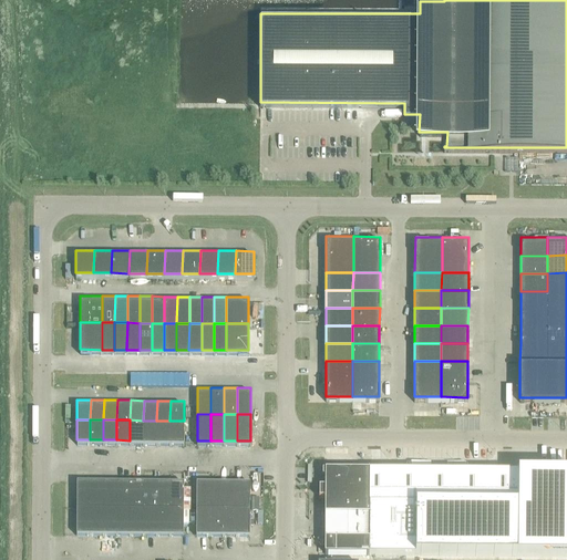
[(143,421),(130,420),(130,441),(143,441),(143,421)]
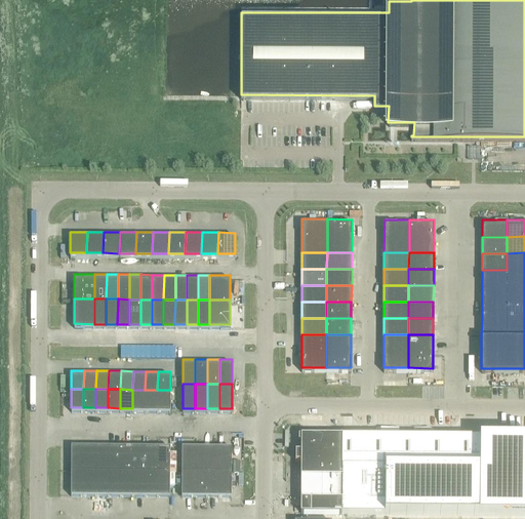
[(132,390),(132,408),(145,408),(145,390),(132,390)]
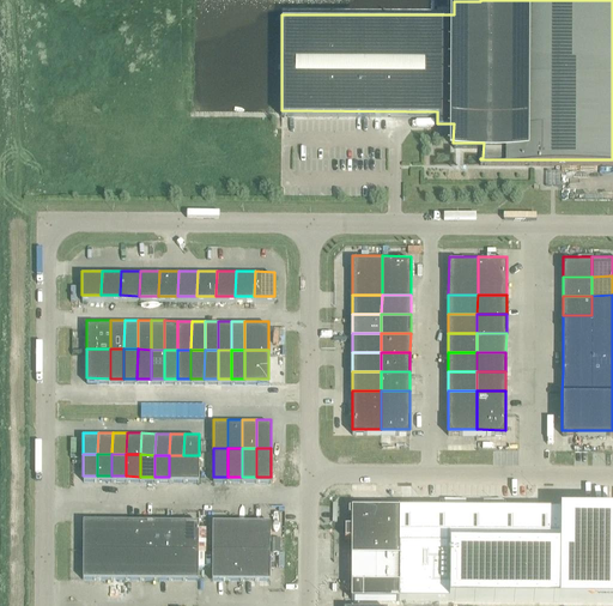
[(183,455),(169,455),(169,477),(183,477),(183,455)]
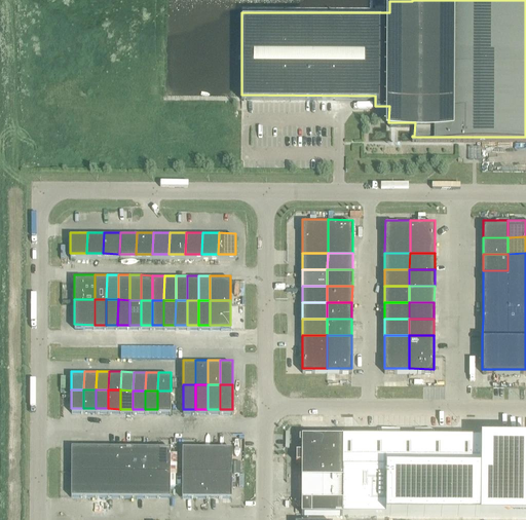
[(171,391),(157,391),(157,409),(170,409),(171,391)]
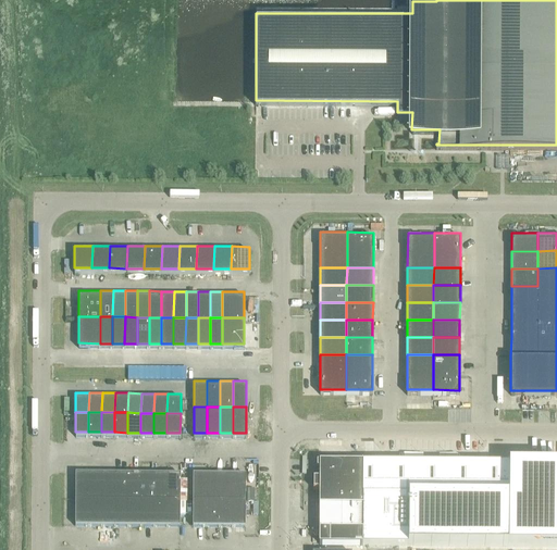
[(319,539),(556,540),(556,458),(508,458),(508,457),(363,457),(317,457),(317,462),(319,462),(319,473),(313,473),(313,484),(319,484),(319,500),(362,500),(362,524),(319,524),(319,539)]
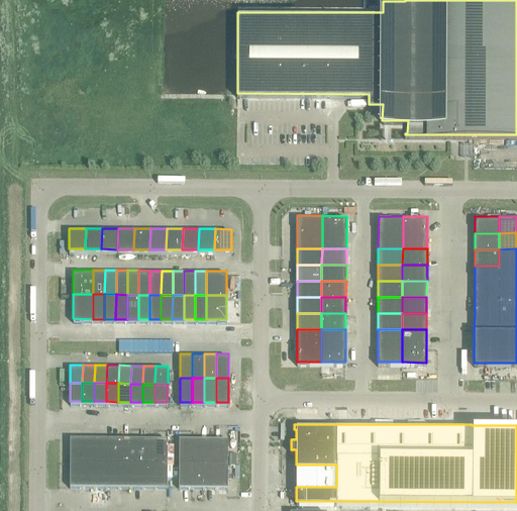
[(70,435),(70,460),(82,460),(82,435),(70,435)]
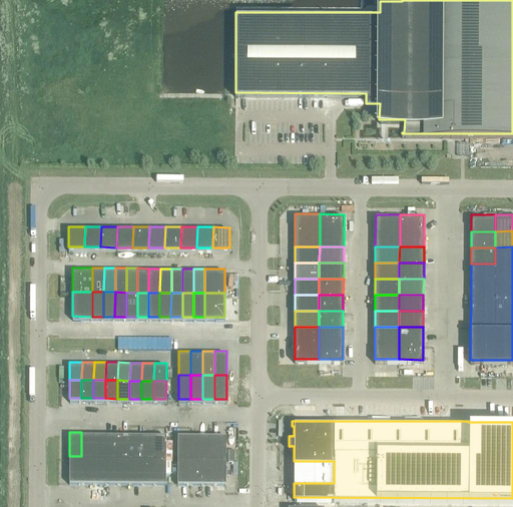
[(81,456),(93,456),(93,432),(81,432),(81,456)]
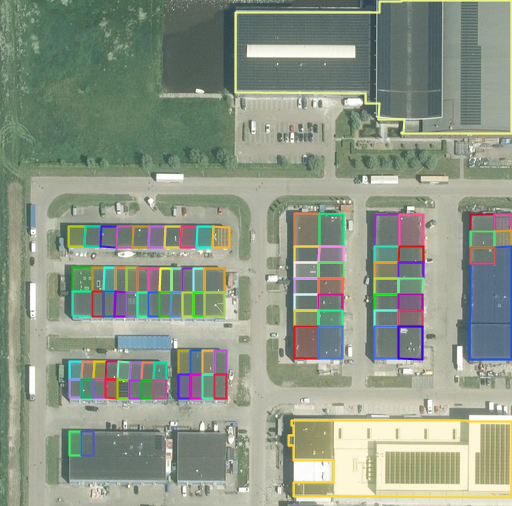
[(93,431),(93,455),(105,455),(105,431),(93,431)]
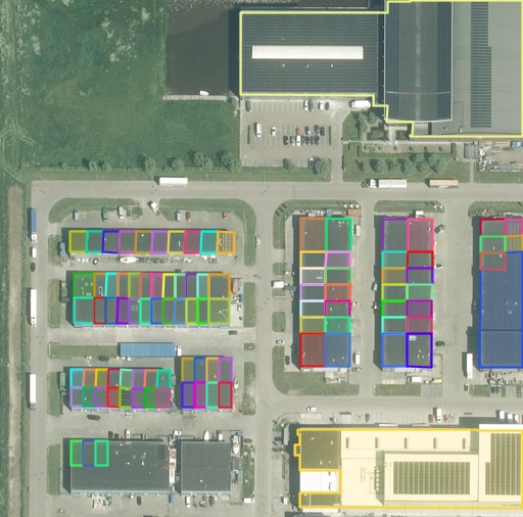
[(107,440),(107,465),(120,465),(120,440),(107,440)]
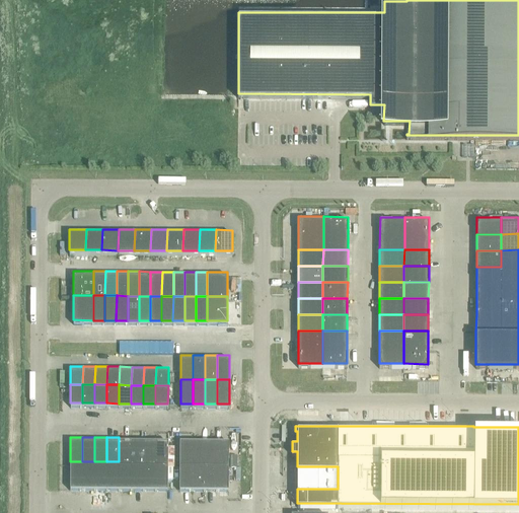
[(119,461),(131,461),(131,437),(119,437),(119,461)]
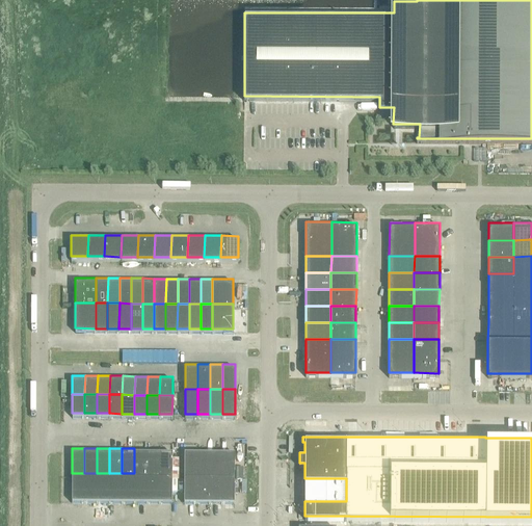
[(134,448),(134,473),(147,473),(147,448),(134,448)]
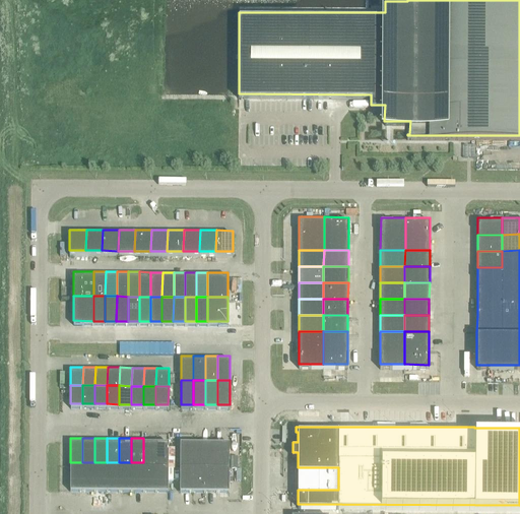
[(143,462),(155,463),(155,439),(143,438),(143,462)]
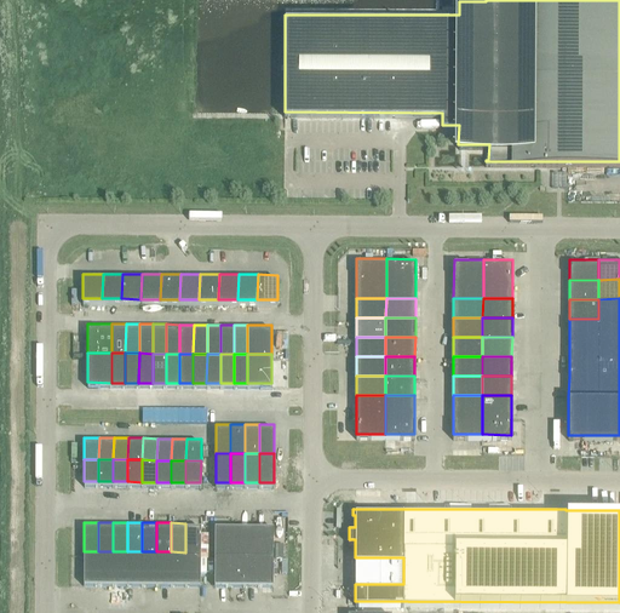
[(185,523),(185,553),(200,553),(200,523),(185,523)]
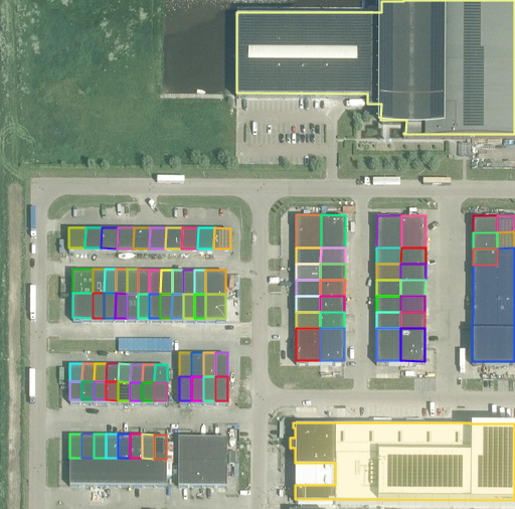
[(178,435),(178,459),(190,459),(190,435),(178,435)]
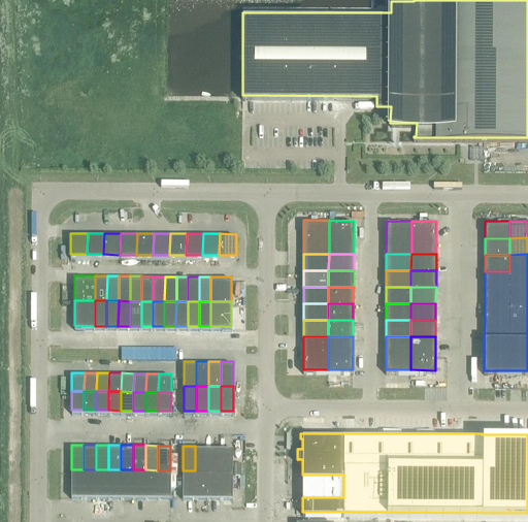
[(195,470),(207,470),(207,446),(195,446),(195,470)]
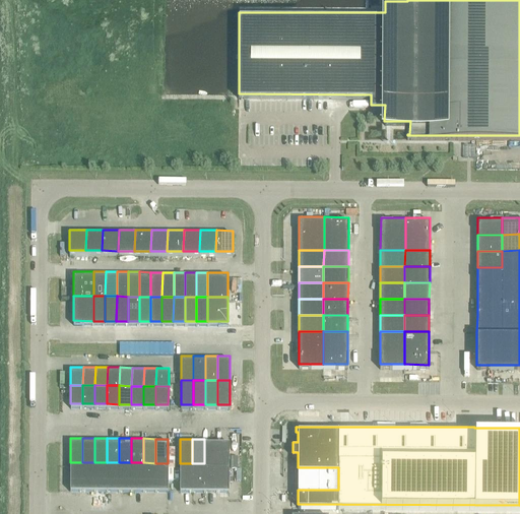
[(204,439),(204,463),(216,463),(216,439),(204,439)]
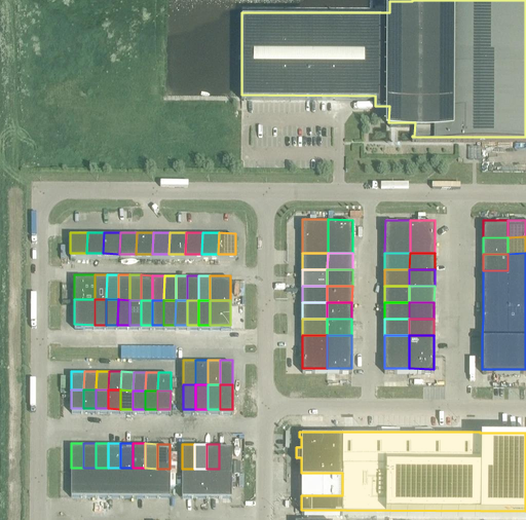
[(219,444),(219,469),(231,469),(231,444),(219,444)]
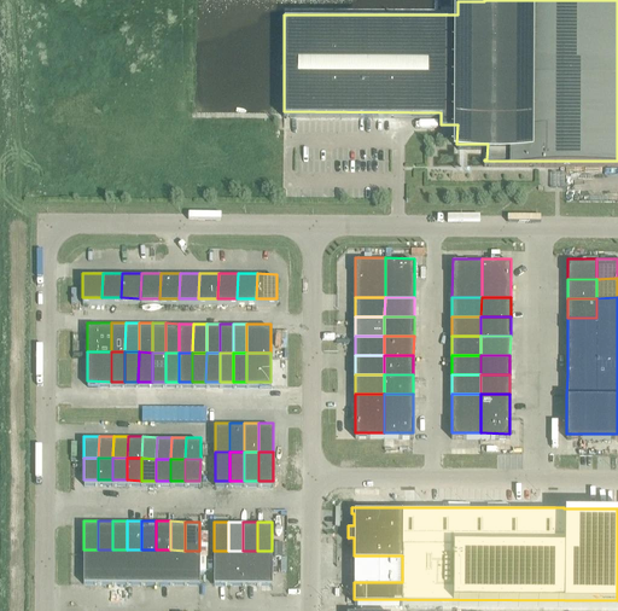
[(83,579),(98,579),(98,550),(83,550),(83,579)]
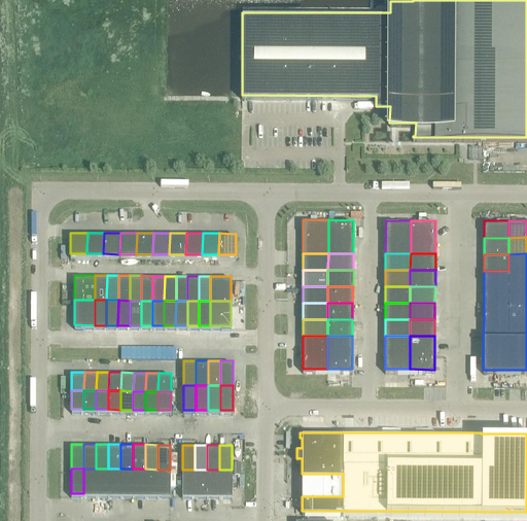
[(83,493),(96,493),(96,469),(83,469),(83,493)]
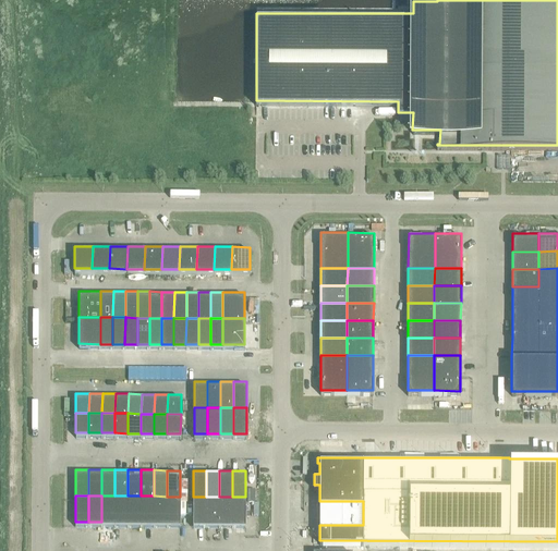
[(101,496),(101,522),(114,522),(114,496),(101,496)]
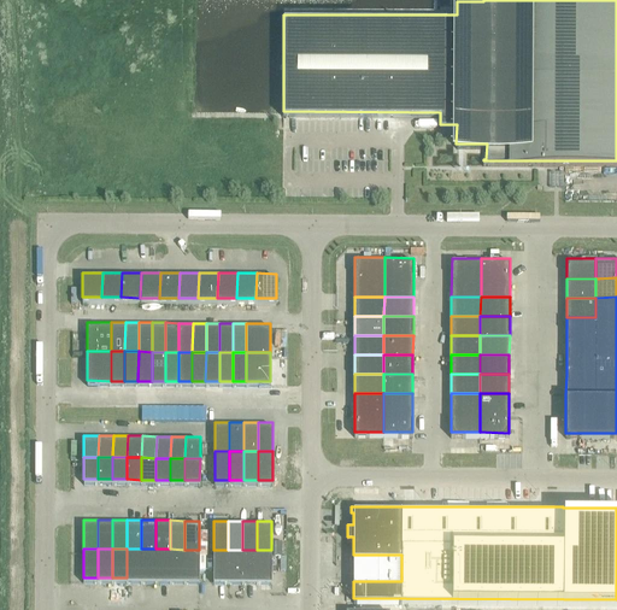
[(127,549),(127,578),(141,578),(141,549),(127,549)]
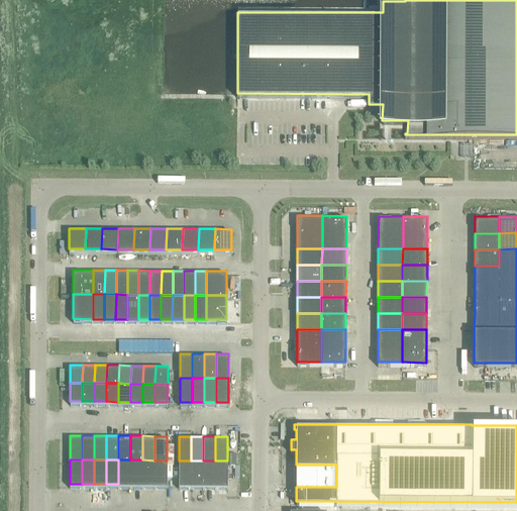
[(118,484),(130,484),(130,460),(118,460),(118,484)]
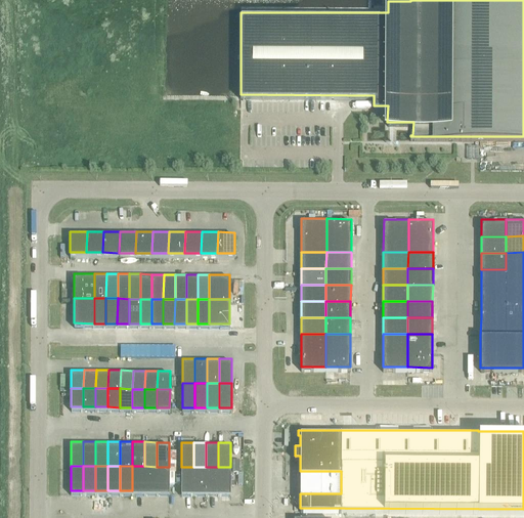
[(132,490),(144,490),(144,466),(132,466),(132,490)]
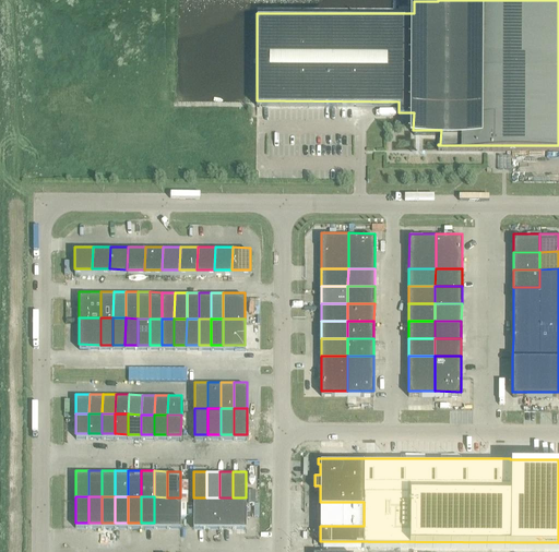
[(154,523),(167,524),(167,498),(154,496),(154,523)]
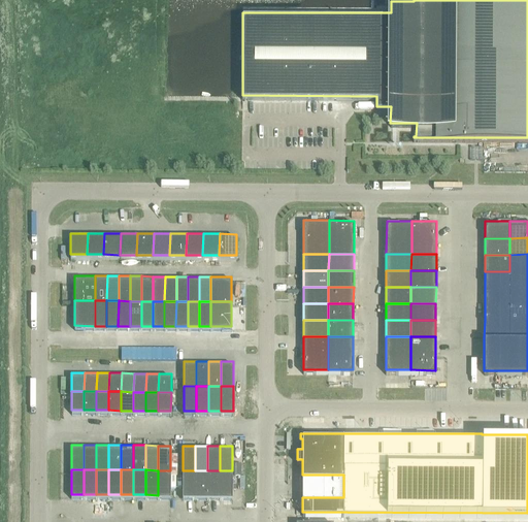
[(170,495),(170,470),(158,470),(158,495),(170,495)]
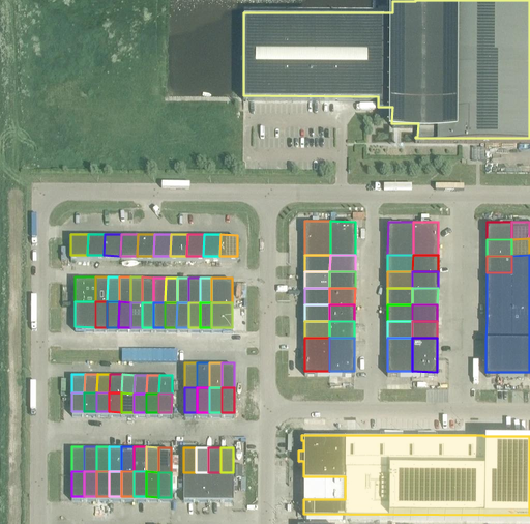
[(183,497),(196,497),(196,472),(183,472),(183,497)]
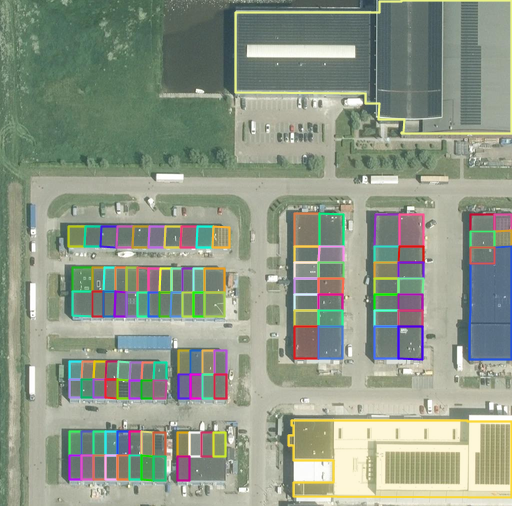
[(189,480),(201,480),(201,456),(189,456),(189,480)]
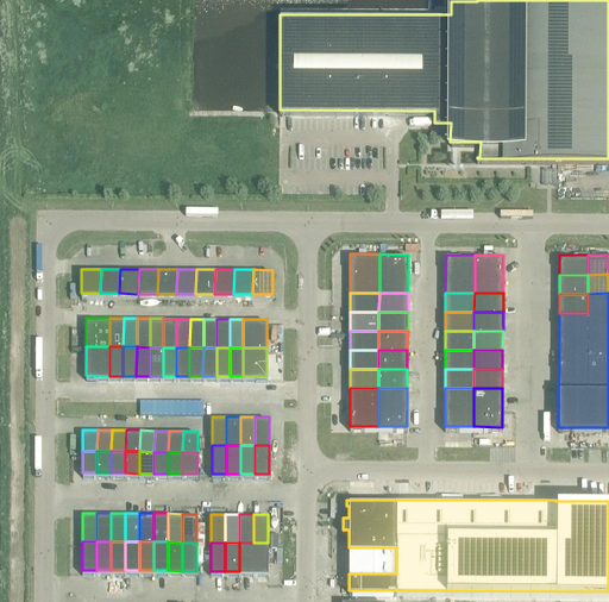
[(239,543),(239,571),(253,571),(253,543),(239,543)]
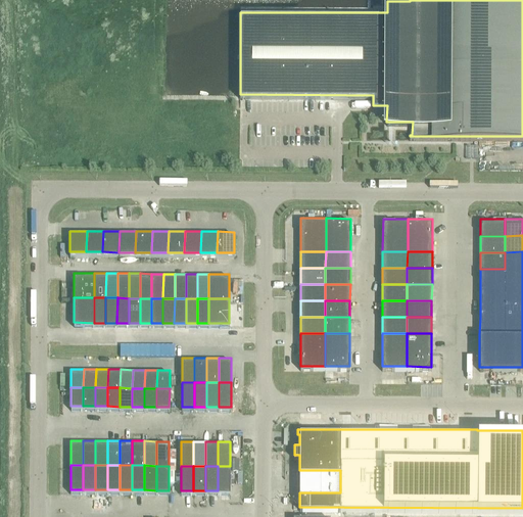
[(230,490),(230,466),(218,466),(218,490),(230,490)]
